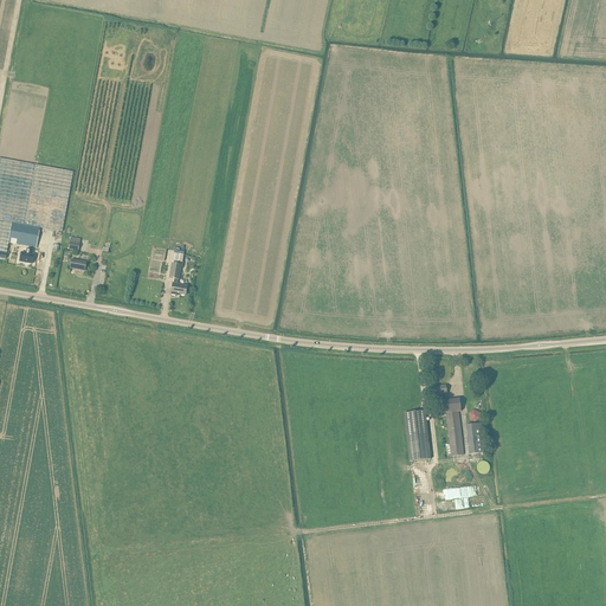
[(37,249),(40,229),(62,232),(73,173),(0,159),(0,251),(7,252),(10,238),(24,240),(23,246),(37,249)]
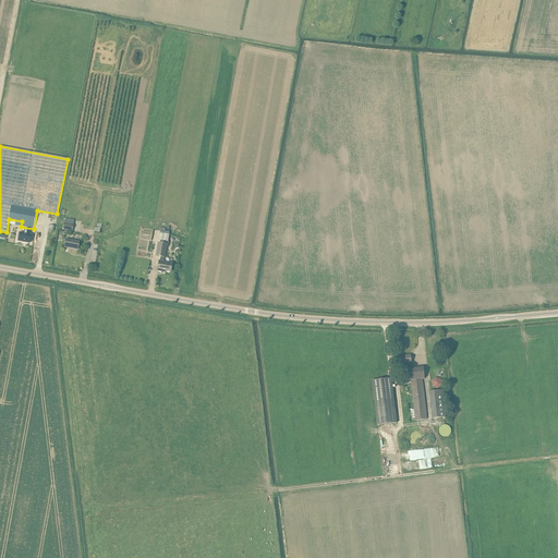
[(65,219),(64,223),(63,230),(72,232),(74,221),(65,219)]
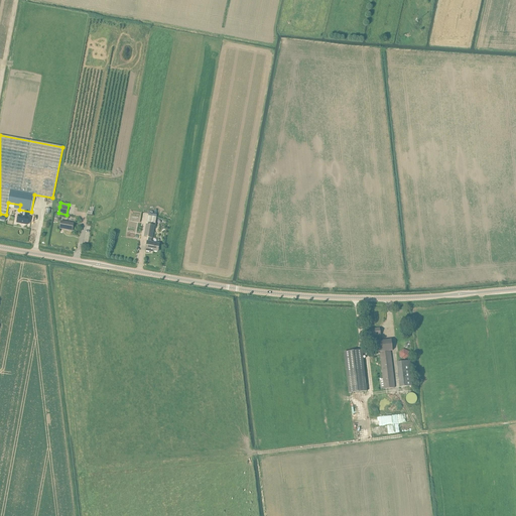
[(18,215),(18,218),(17,222),(23,224),(27,225),(29,217),(27,217),(28,213),(23,212),(22,216),(18,215)]
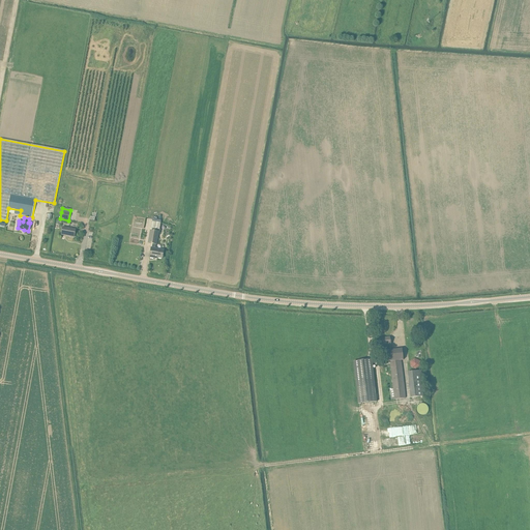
[(162,230),(163,221),(153,219),(152,228),(162,230)]
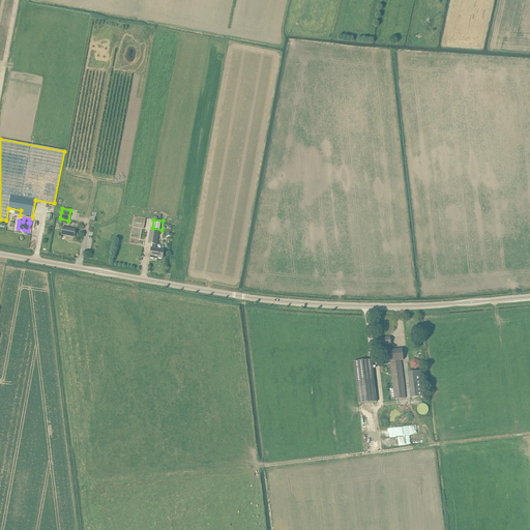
[(63,227),(62,230),(61,235),(62,234),(66,235),(66,236),(75,237),(76,229),(63,227)]
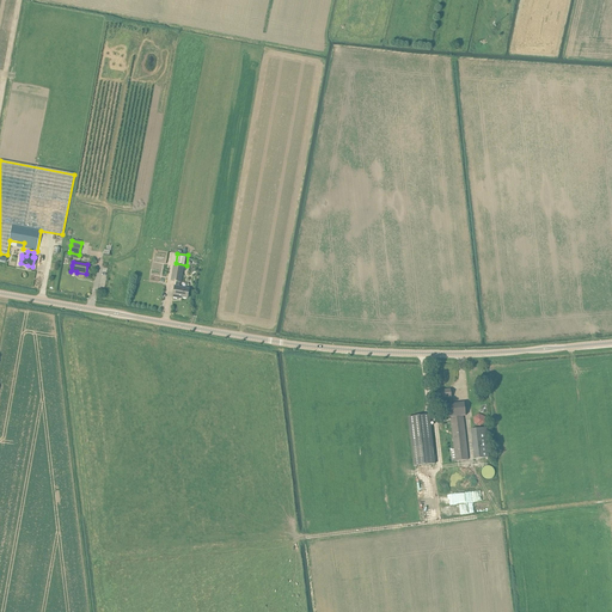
[(175,286),(173,292),(172,298),(178,299),(179,298),(188,299),(189,288),(178,287),(179,282),(181,282),(183,268),(173,267),(171,281),(176,281),(175,286)]
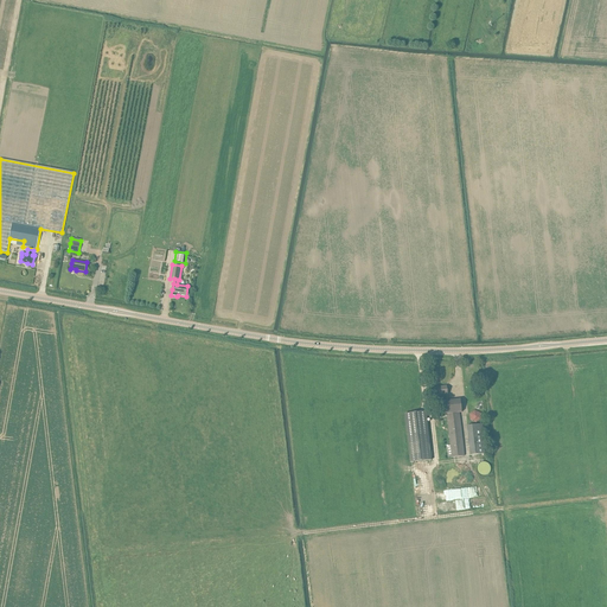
[(432,388),(433,394),(433,397),(442,396),(442,398),(439,398),(439,402),(442,402),(445,415),(447,415),(451,446),(447,446),(448,458),(464,455),(459,413),(461,413),(460,400),(448,401),(447,387),(432,388)]
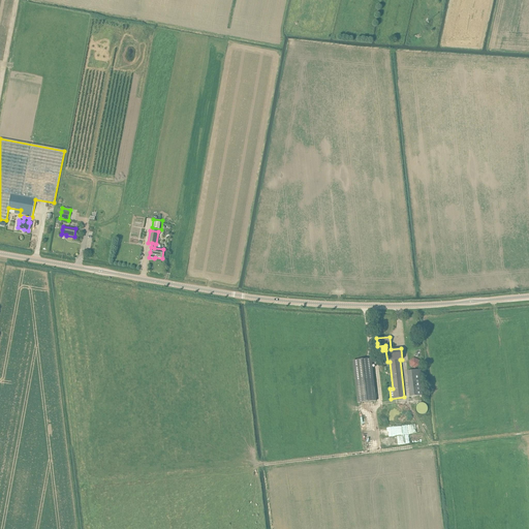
[(418,358),(408,360),(410,368),(421,366),(418,358)]
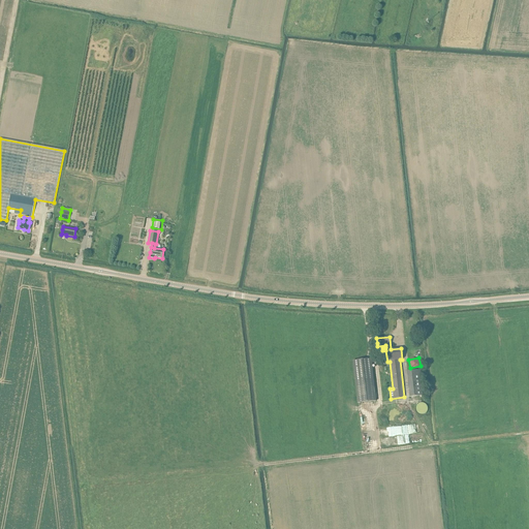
[(352,362),(353,367),(358,403),(376,401),(371,359),(352,362)]
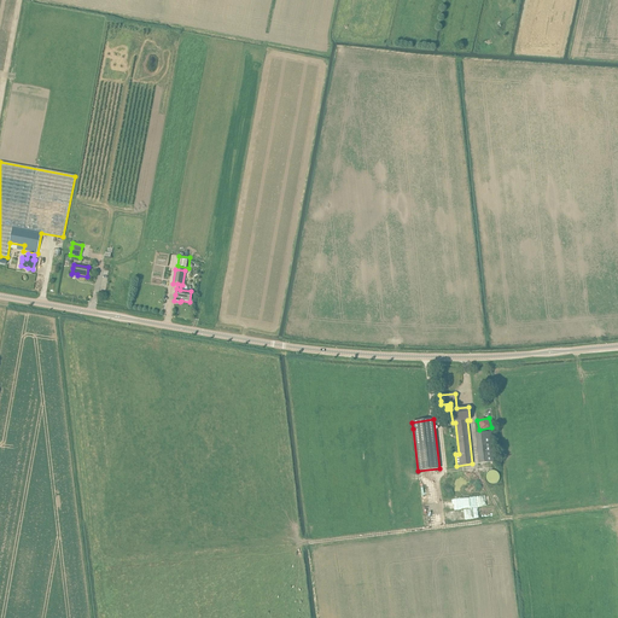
[(491,432),(474,433),(478,464),(495,461),(491,432)]
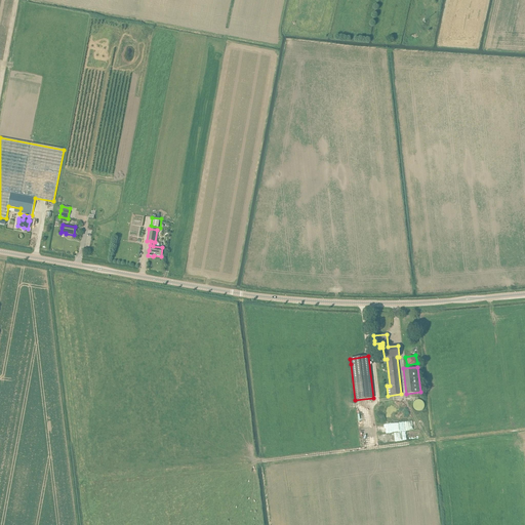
[(420,403),(420,401),(420,400),(419,399),(418,398),(417,397),(415,397),(413,397),(412,397),(411,398),(410,399),(410,401),(410,402),(410,403),(411,405),(413,406),(414,406),(416,406),(418,405),(419,404),(419,403),(420,403)]
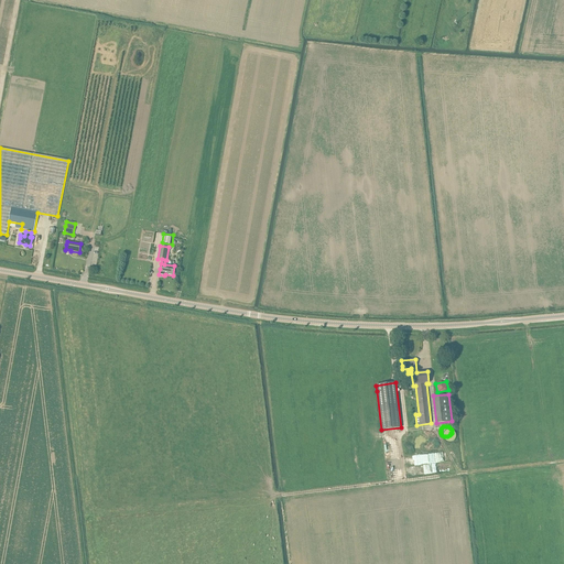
[(446,461),(446,453),(427,454),(429,458),(433,458),(433,462),(438,462),(446,461)]
